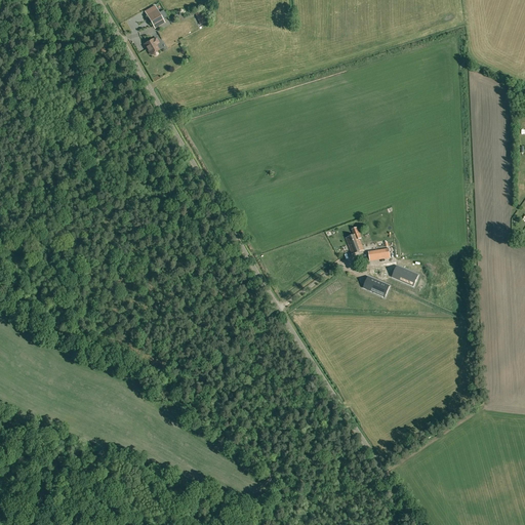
[(153,26),(163,19),(155,6),(145,12),(153,26)]
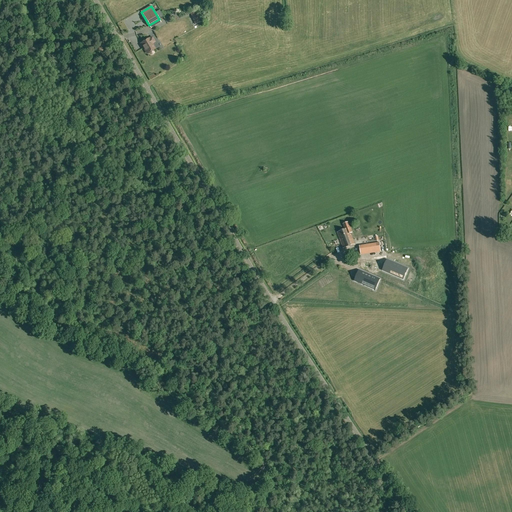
[(196,24),(201,22),(197,10),(191,13),(196,24)]
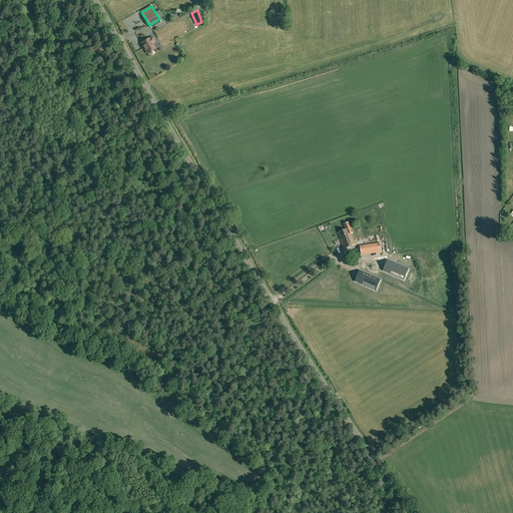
[(158,47),(155,41),(154,42),(152,38),(150,39),(149,38),(141,43),(147,53),(149,52),(149,53),(151,54),(152,54),(153,53),(154,52),(154,51),(153,50),(158,47)]
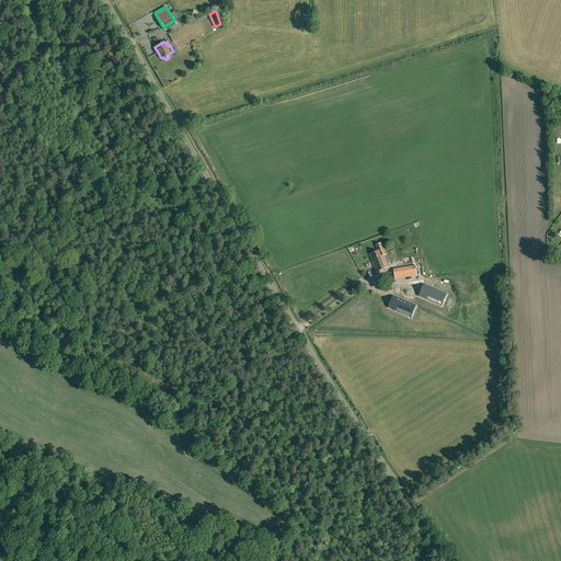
[(389,267),(385,256),(384,258),(382,255),(386,254),(381,243),(376,245),(378,251),(369,254),(376,272),(389,267)]
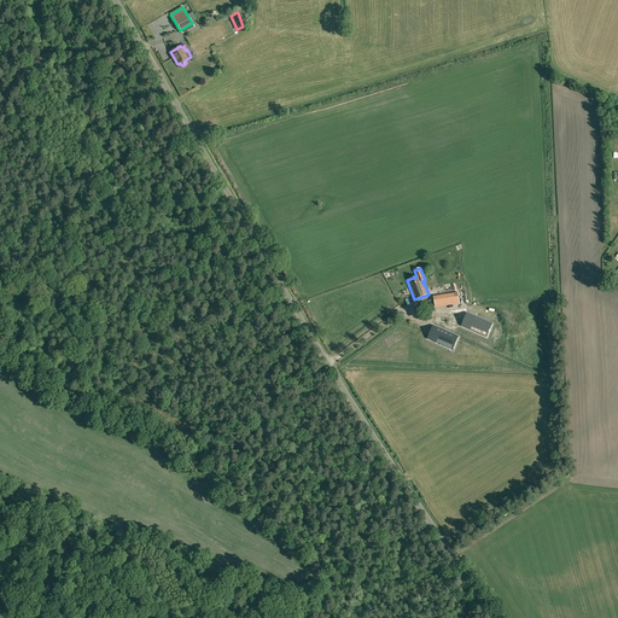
[(458,293),(435,297),(436,308),(460,304),(458,293)]
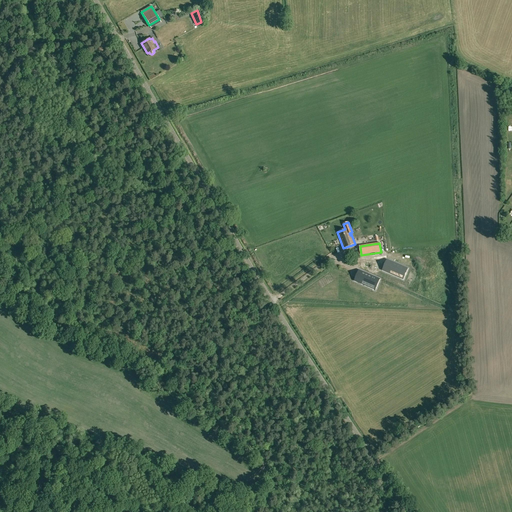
[(394,263),(390,270),(404,276),(407,269),(394,263)]
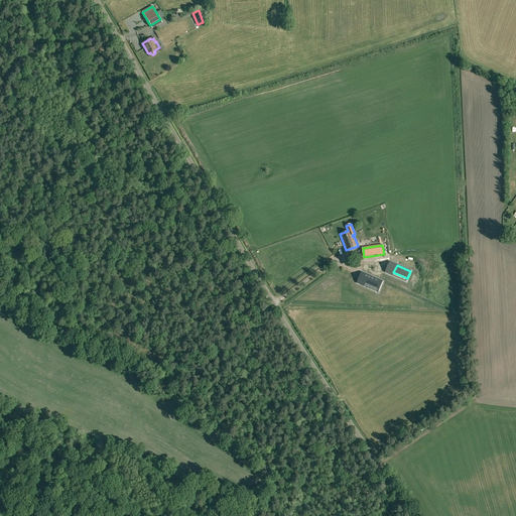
[(368,275),(365,283),(379,288),(382,281),(368,275)]
